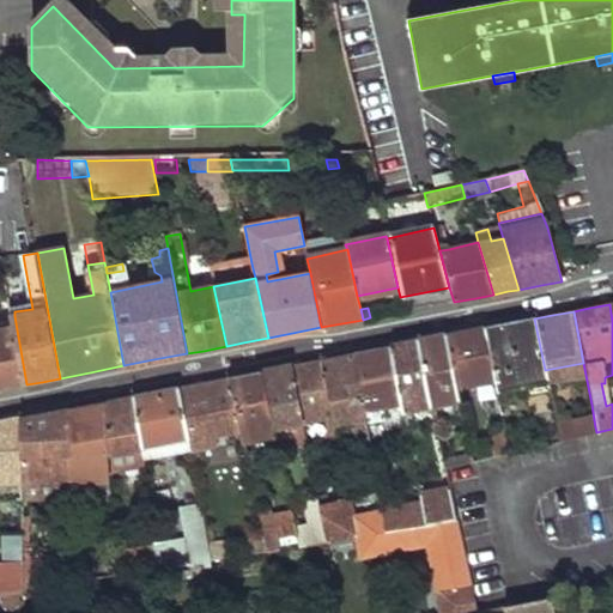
[(0,389),(6,388),(26,384),(14,316),(5,317),(7,329),(0,329),(0,389)]
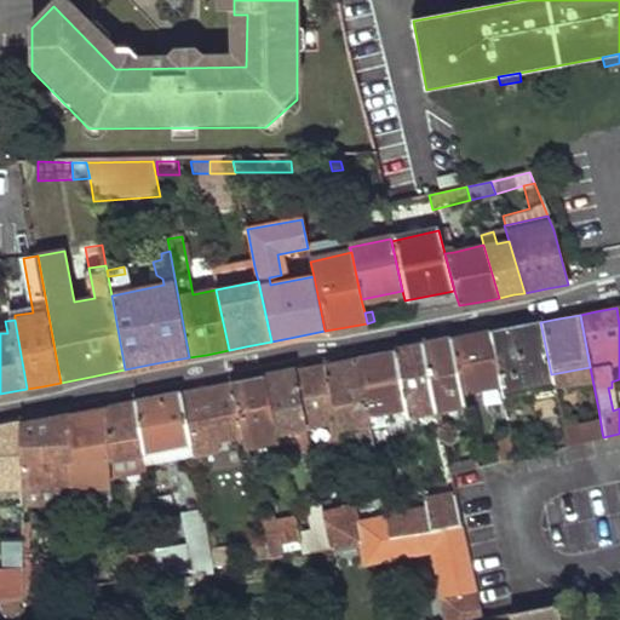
[(495,385),(498,399),(554,386),(551,374),(540,322),(509,328),(486,333),(495,385)]
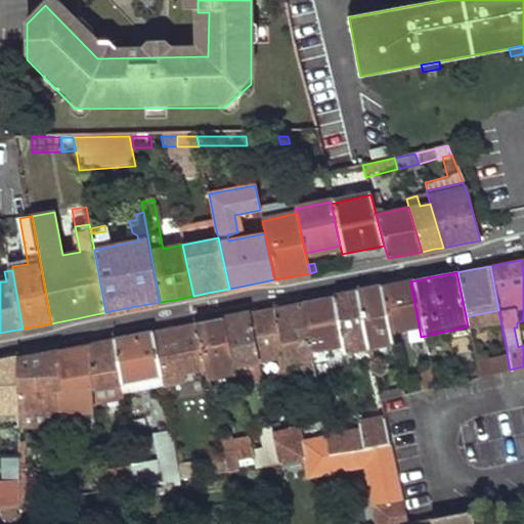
[(379,288),(388,333),(419,325),(410,281),(393,285),(379,288)]
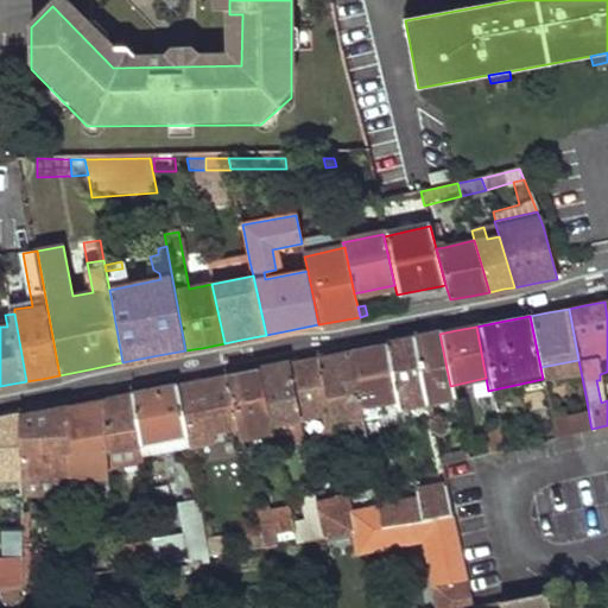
[(411,339),(423,392),(450,386),(439,334),(411,339)]
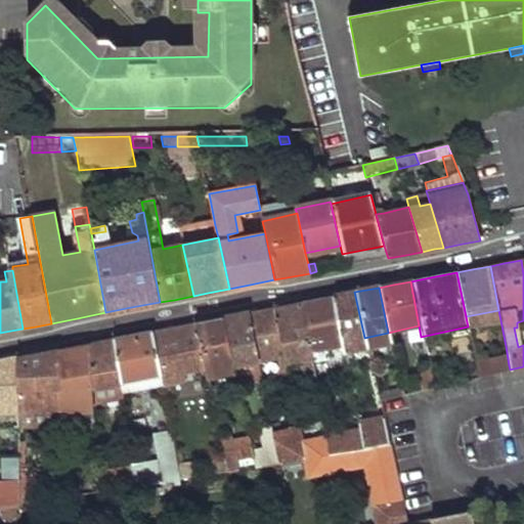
[(339,343),(340,351),(347,350),(366,347),(364,338),(354,292),(329,297),(339,343)]
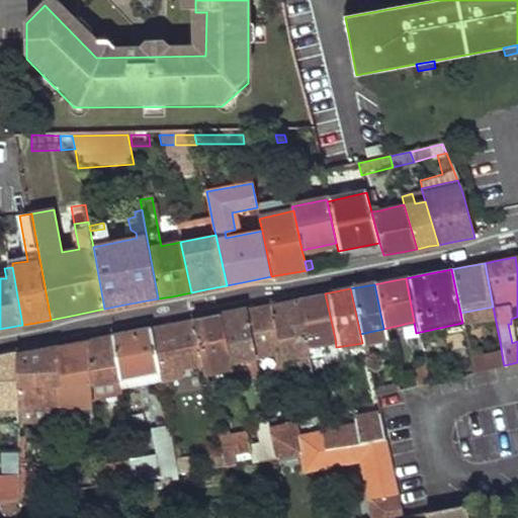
[(292,299),(305,362),(312,361),(309,344),(335,339),(325,293),(292,299)]
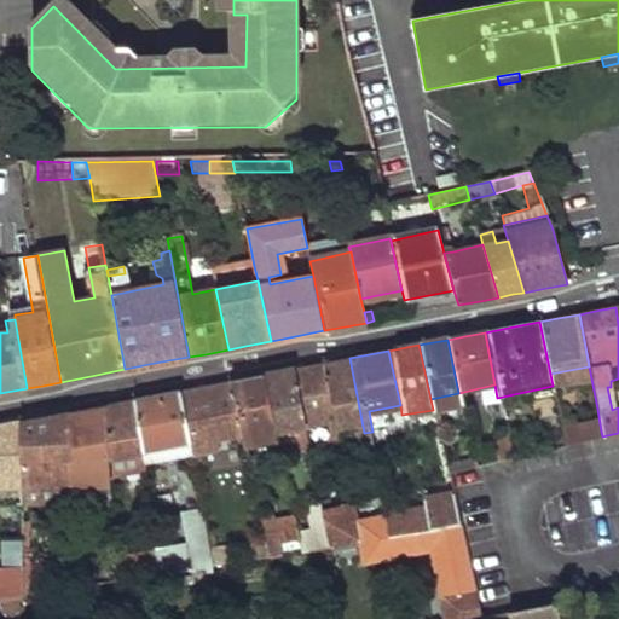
[(348,416),(357,458),(369,456),(364,433),(350,358),(318,364),(330,420),(348,416)]
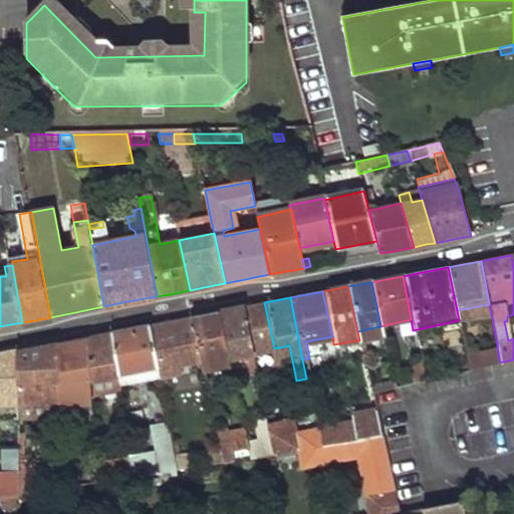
[(266,363),(270,382),(281,380),(274,348),(264,302),(250,305),(239,307),(249,353),(267,350),(270,362),(266,363)]
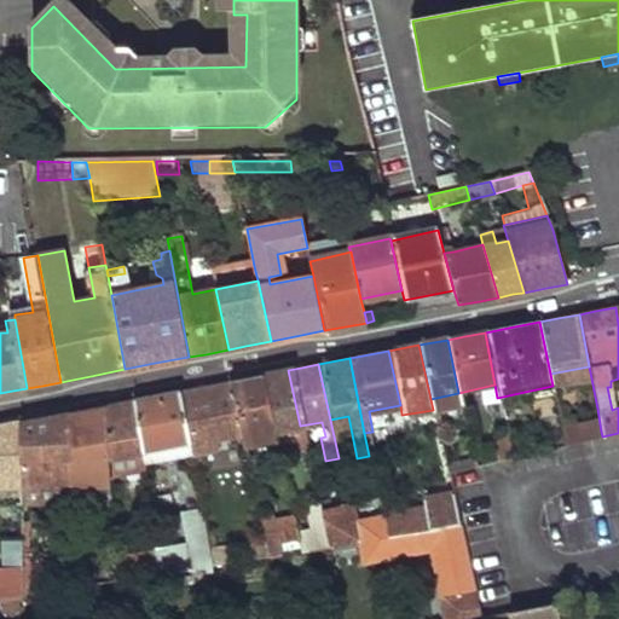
[(259,376),(271,432),(290,427),(296,449),(304,447),(300,426),(288,370),(273,374),(259,376)]
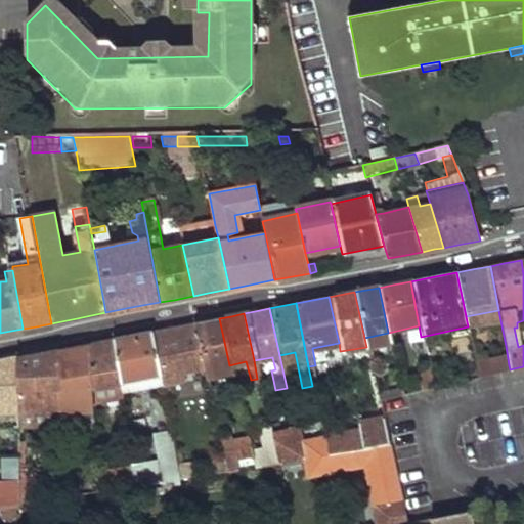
[(202,367),(206,384),(213,383),(209,368),(229,365),(219,318),(205,321),(192,323),(202,367)]
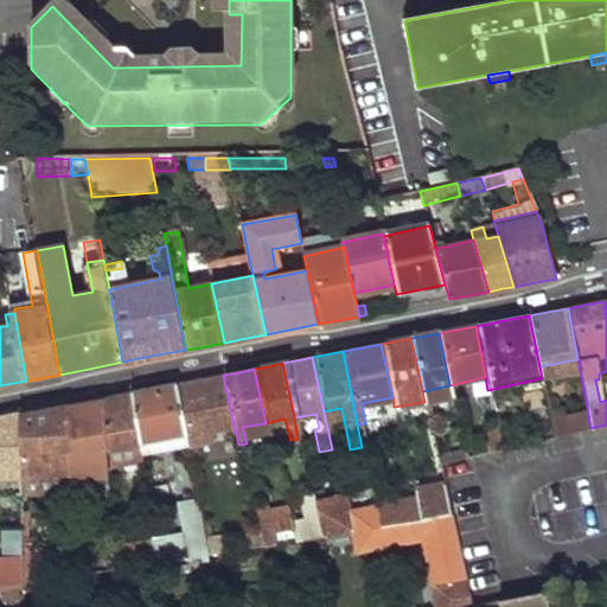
[(170,384),(180,435),(234,426),(223,375),(193,381),(170,384)]
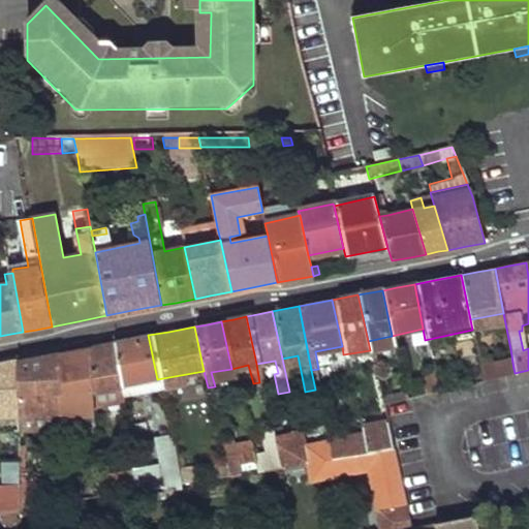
[(129,339),(113,342),(118,387),(157,379),(148,335),(129,339)]
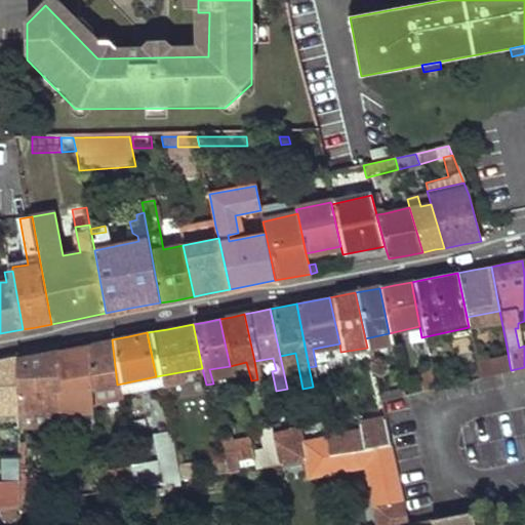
[(85,345),(88,401),(118,396),(117,385),(112,339),(96,342),(85,345)]
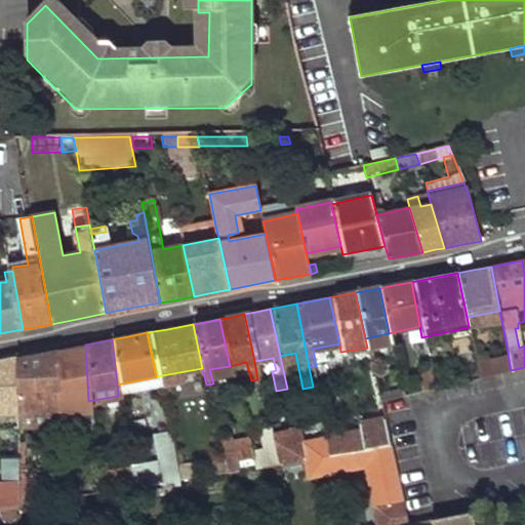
[(54,351),(56,409),(88,406),(88,401),(85,345),(68,348),(54,351)]
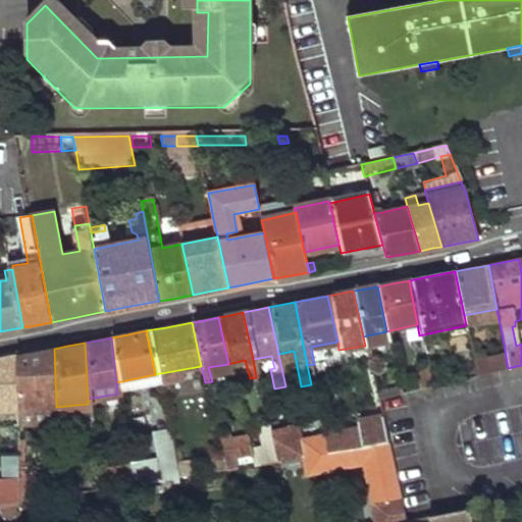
[(490,354),(492,366),(507,364),(504,345),(496,346),(497,352),(490,354)]
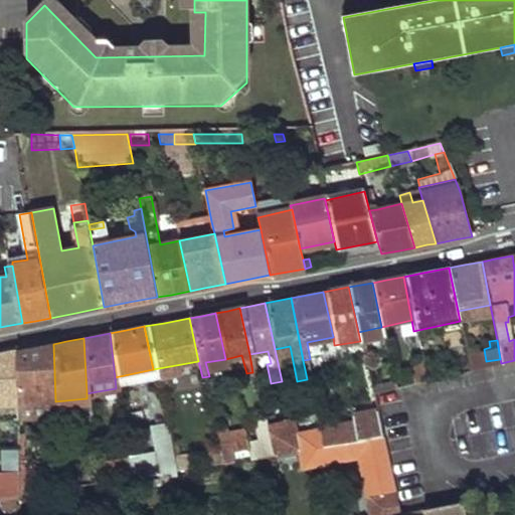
[(13,352),(14,419),(56,416),(55,401),(53,344),(31,348),(13,352)]
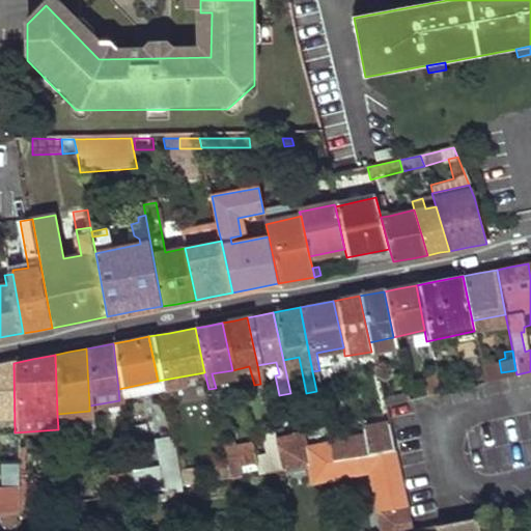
[(344,356),(348,372),(355,370),(352,355),(344,356)]
